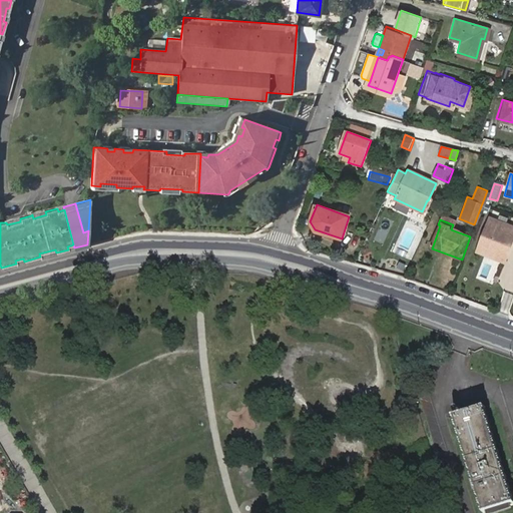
[(482,247),(510,258),(512,248),(512,229),(491,221),(482,247)]
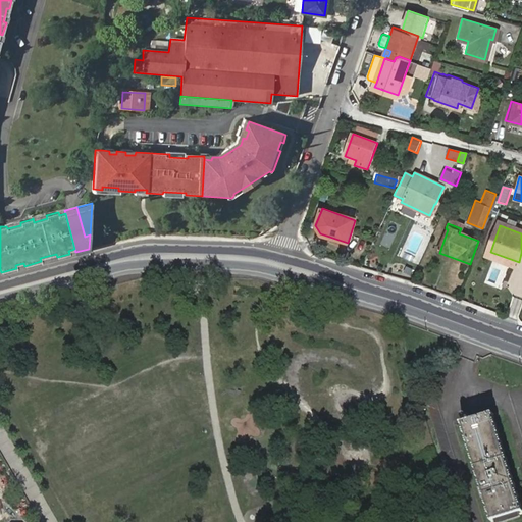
[(518,267),(519,262),(490,252),(488,257),(518,267)]
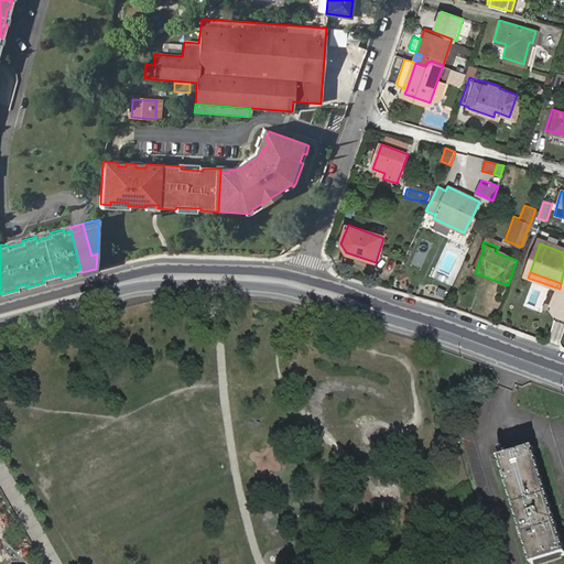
[(535,563),(563,555),(563,546),(535,447),(498,457),(528,563),(535,563)]
